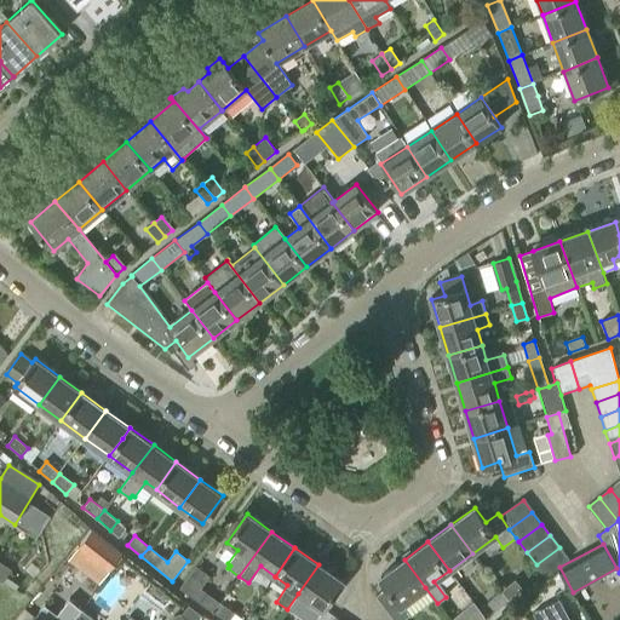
[(537,564),(546,577),(560,567),(569,560),(560,547),(537,564)]
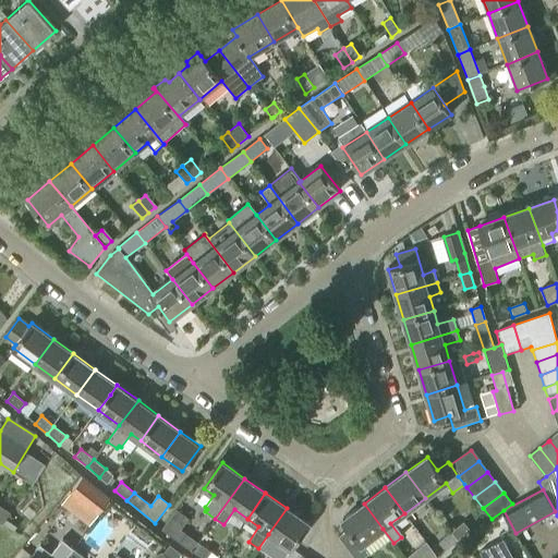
[(338,536),(354,557),(363,557),(368,554),(362,544),(383,529),(364,504),(342,519),(349,529),(338,536)]
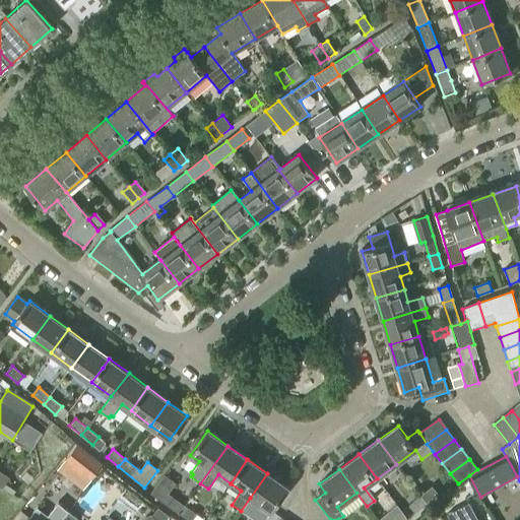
[(0,484),(1,486),(8,476),(0,470),(0,484)]
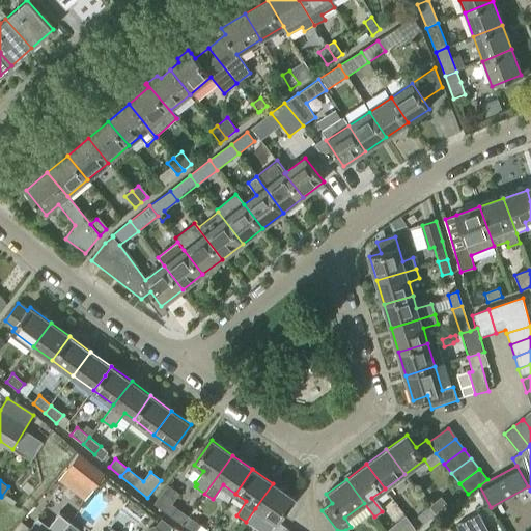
[(273,483),(255,508),(276,523),(292,498),(273,483)]
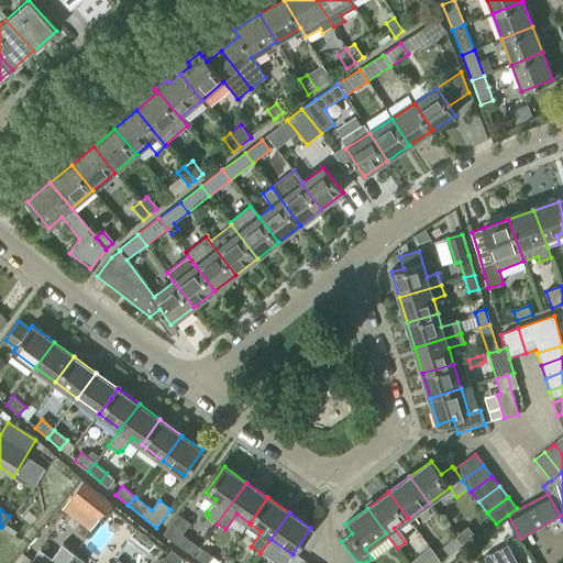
[(163,534),(191,554),(197,545),(183,536),(190,523),(177,515),(163,534)]
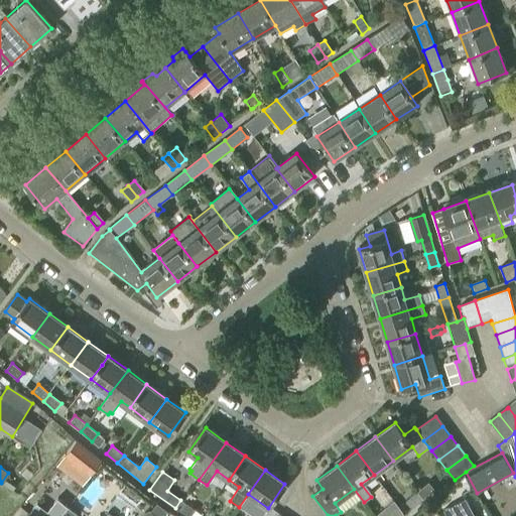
[(466,472),(455,480),(453,482),(462,497),(441,508),(445,515),(472,515),(470,511),(483,504),(478,496),(477,493),(466,472)]
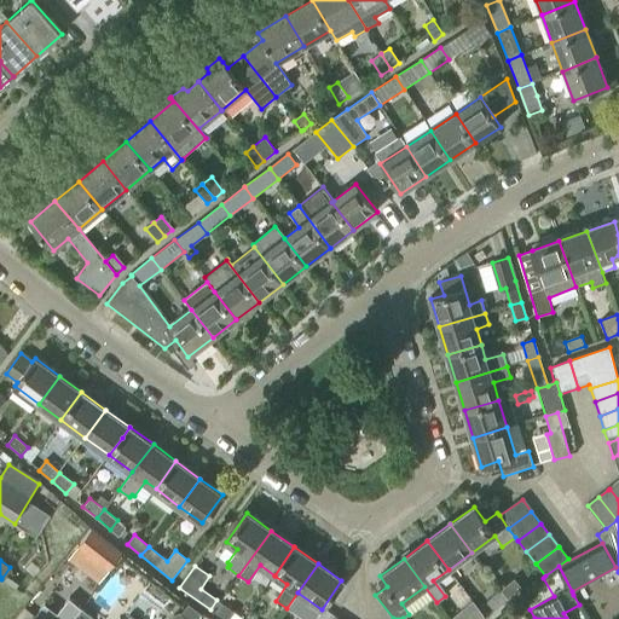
[(513,582),(501,590),(508,600),(519,590),(513,582)]
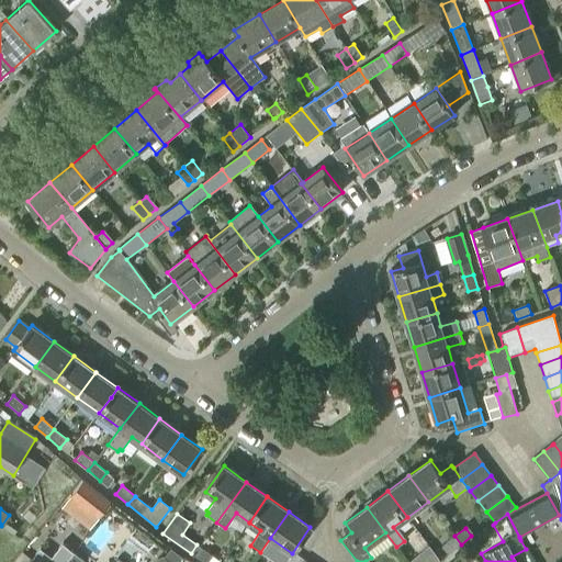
[(454,536),(441,547),(448,554),(461,544),(454,536)]
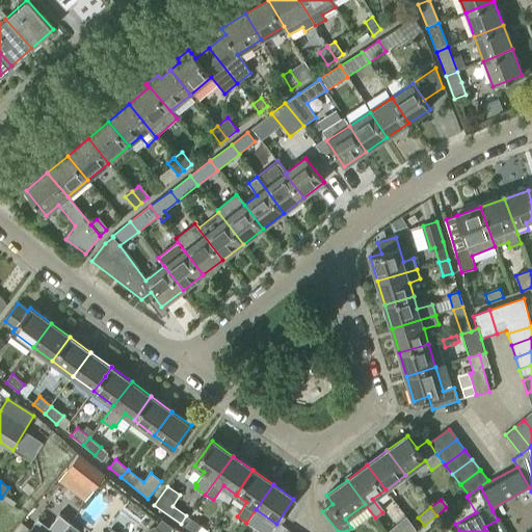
[(58,513),(48,529),(45,531),(32,531),(30,530),(28,531),(61,531),(70,522),(58,513)]
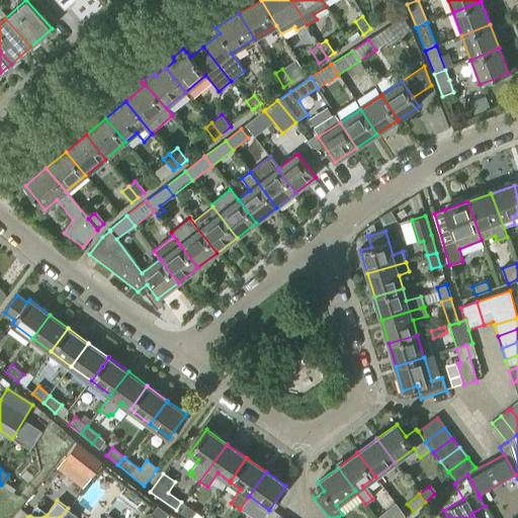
[(181,502),(176,510),(186,517),(191,517),(195,512),(181,502)]
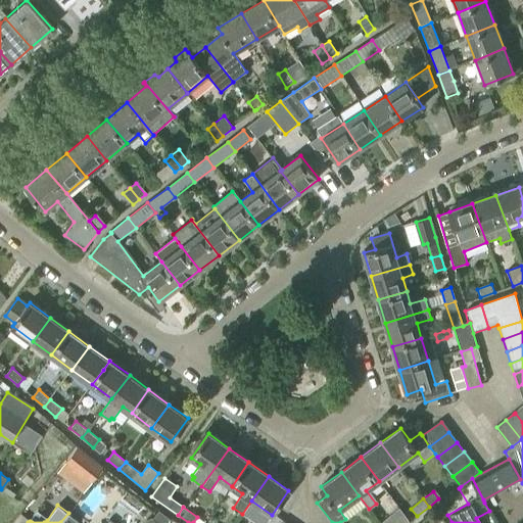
[(408,522),(409,522),(397,510),(381,522),(408,522)]
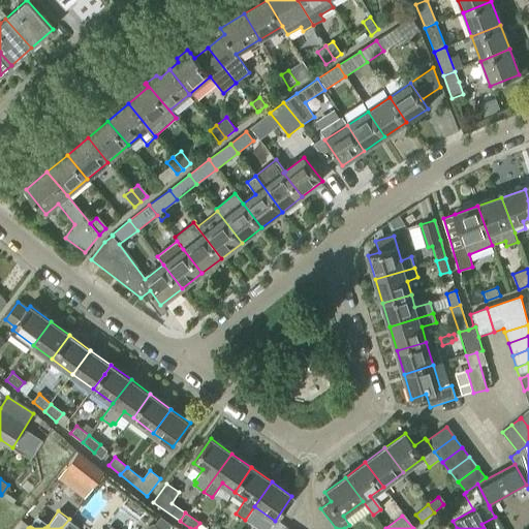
[(160,528),(169,528),(173,526),(161,517),(155,525),(160,528)]
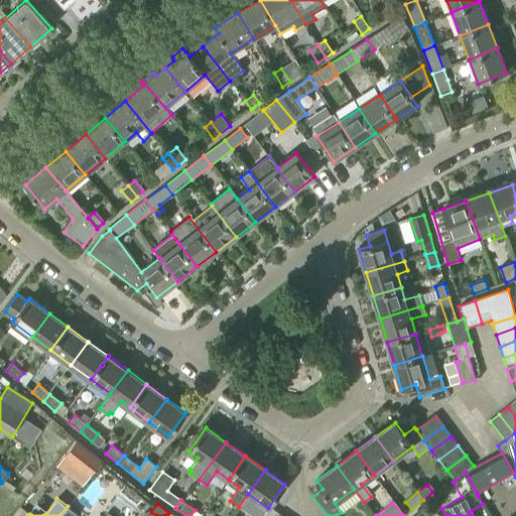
[(77,515),(79,515),(68,506),(59,515),(77,515)]
